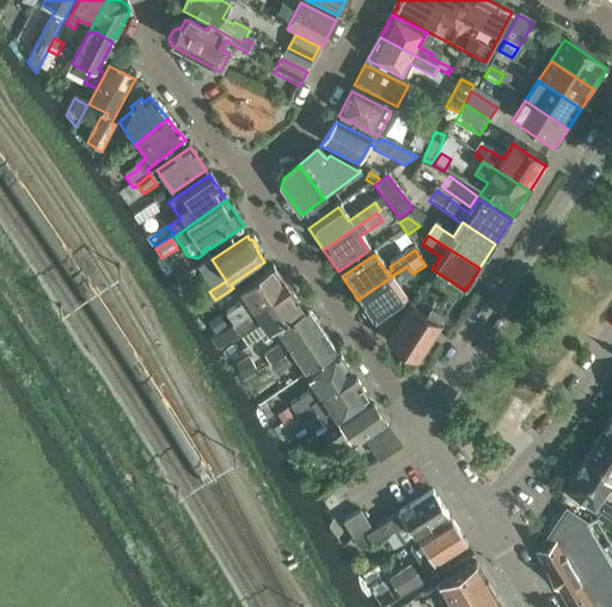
[(407,267),(357,300),(374,323),(407,301),(397,288),(414,277),(407,267)]
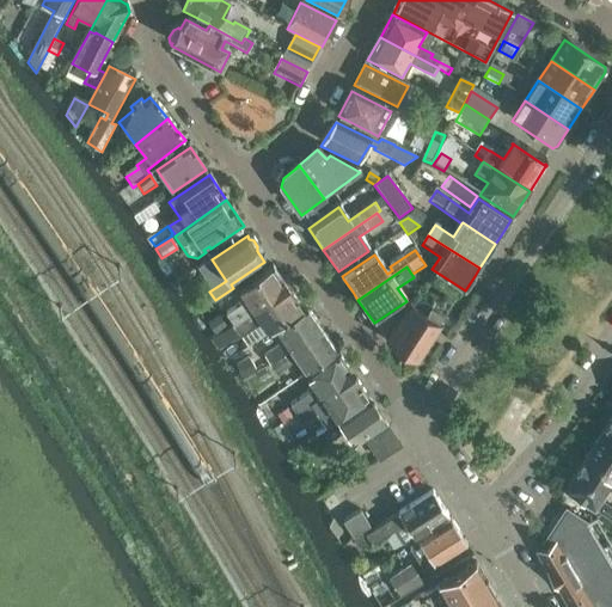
[(226,318),(232,325),(233,329),(288,290),(283,284),(282,284),(273,269),(239,293),(246,304),(226,318)]
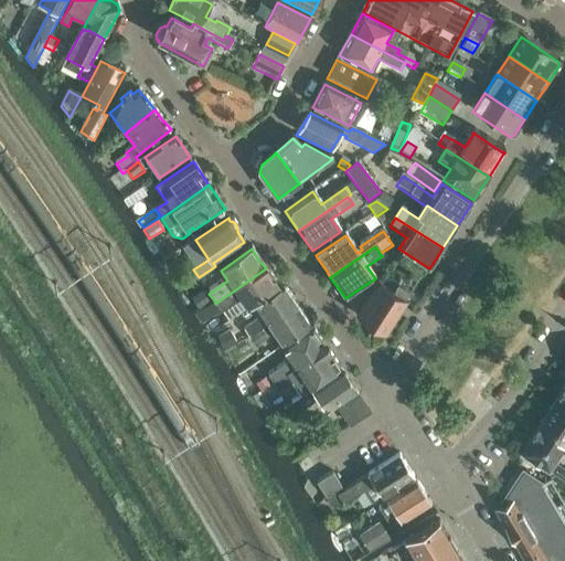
[(270,275),(266,268),(215,304),(214,300),(198,311),(205,324),(222,311),(222,314),(241,300),(248,310),(257,305),(279,289),(270,275)]
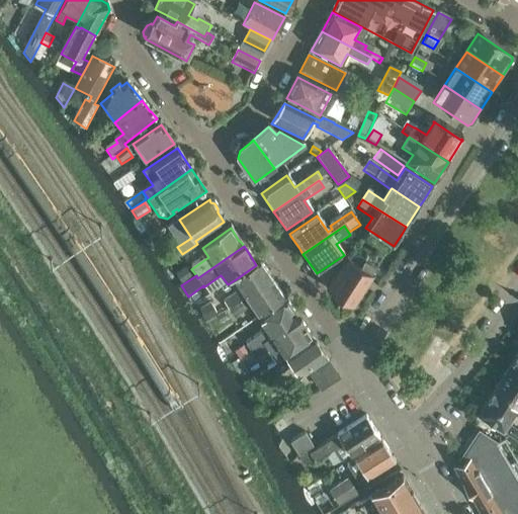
[(328,288),(343,298),(344,302),(349,305),(352,305),(354,307),(377,270),(352,254),(320,276),(328,288)]
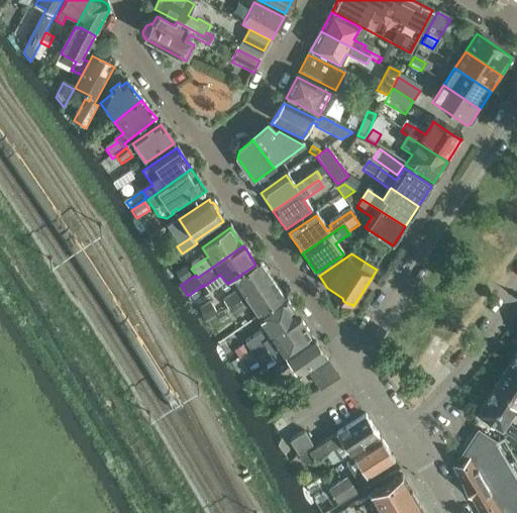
[(255,265),(235,279),(243,290),(225,302),(230,309),(272,281),(262,266),(255,265)]
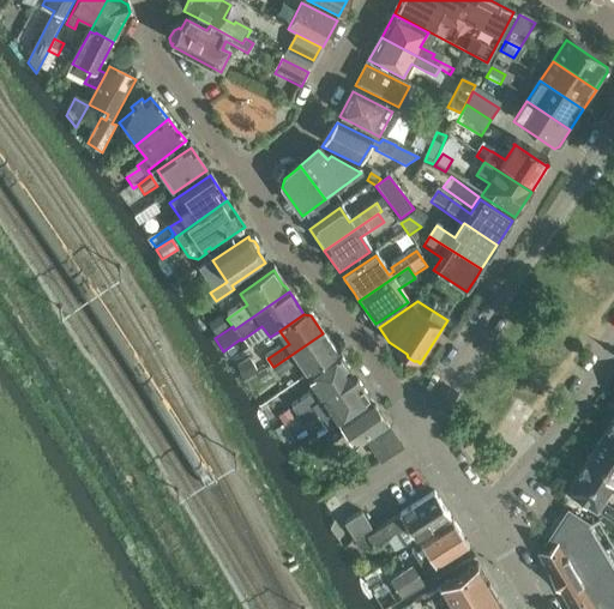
[(210,327),(216,337),(228,329),(221,319),(210,327)]
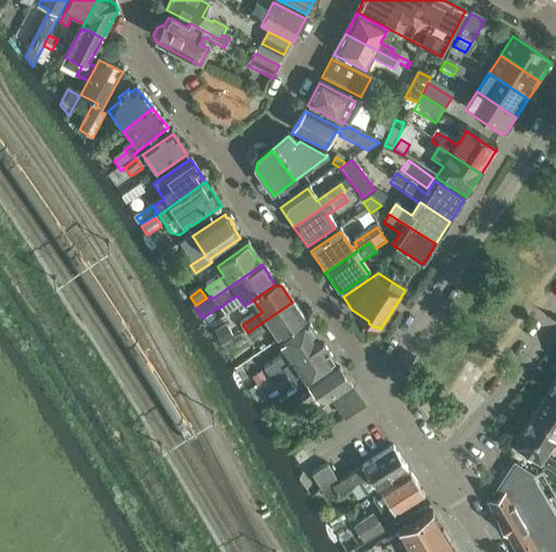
[(292,302),(248,333),(252,339),(272,326),(279,339),(305,322),(292,302)]
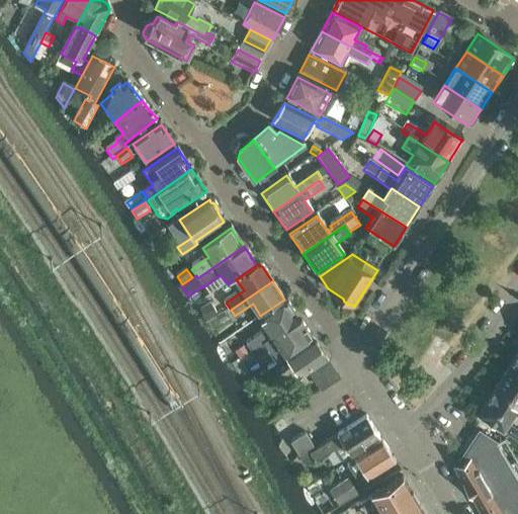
[(246,346),(251,353),(298,321),(286,303),(259,322),(267,332),(246,346)]
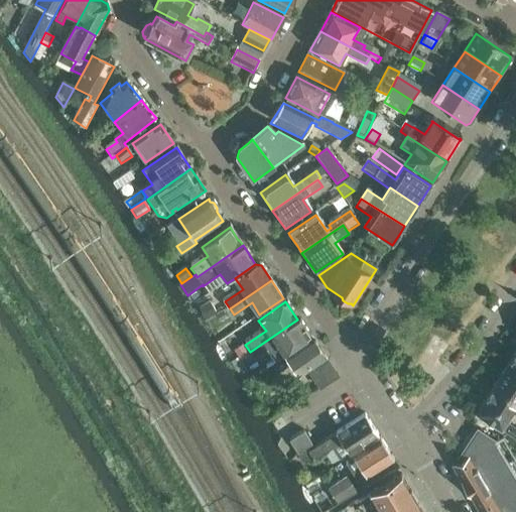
[(198,311),(205,323),(217,314),(210,303),(198,311)]
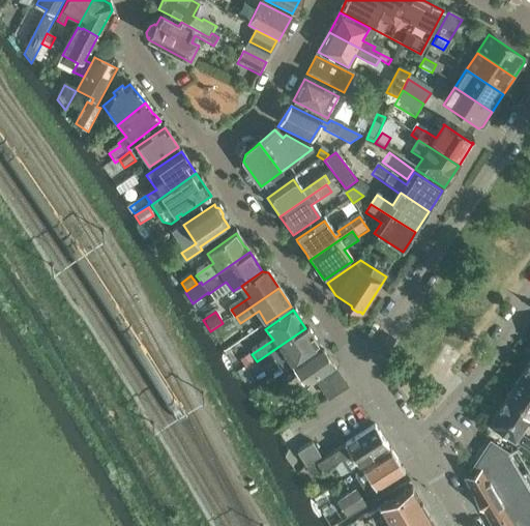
[(229,322),(222,327),(227,333),(233,329),(229,322)]
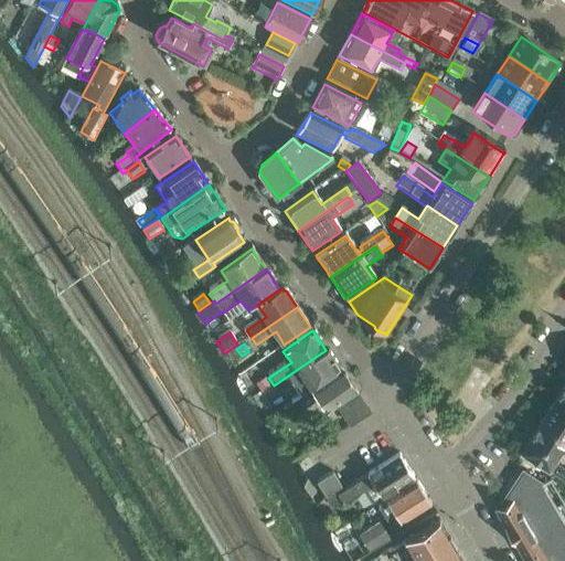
[(326,350),(274,385),(279,393),(301,378),(310,390),(340,370),(326,350)]
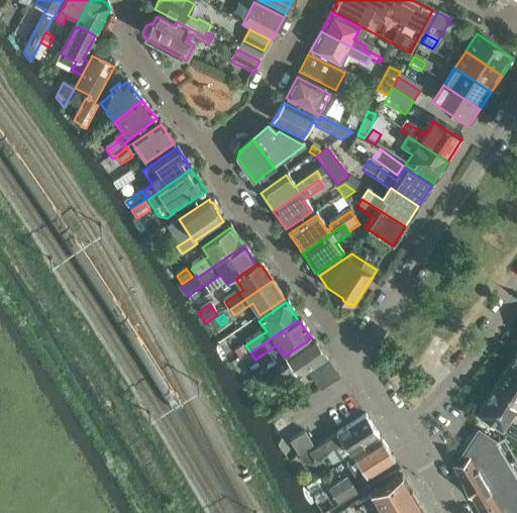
[(285,358),(268,371),(274,380),(291,368),(299,379),(326,361),(312,339),(285,357),(285,358)]
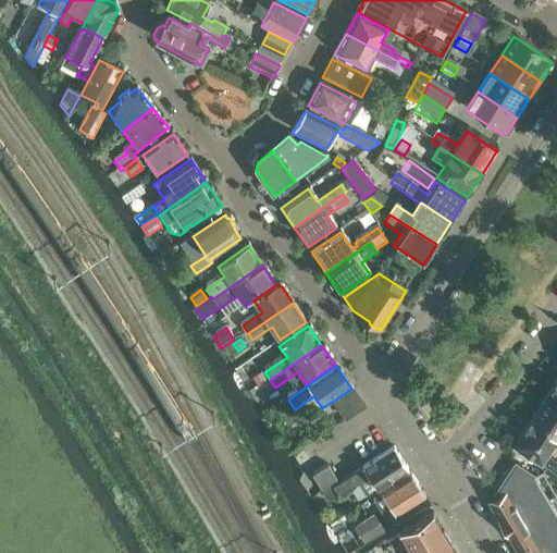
[(261,375),(252,380),(258,389),(267,382),(261,375)]
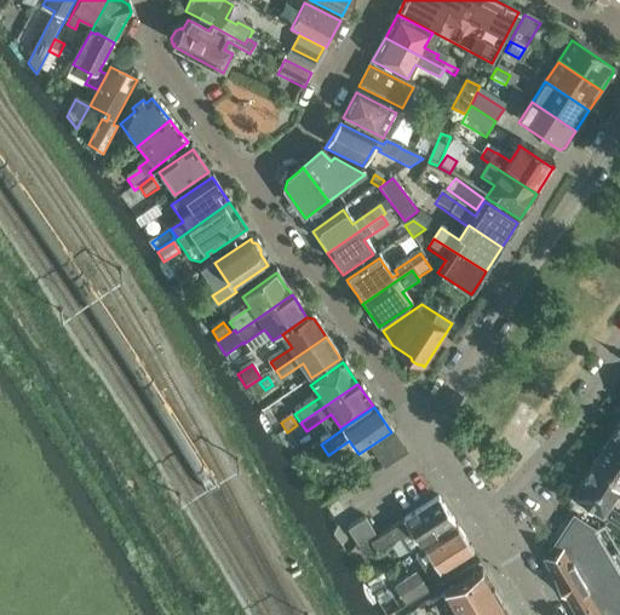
[(602,453),(619,465),(619,432),(616,430),(602,453)]
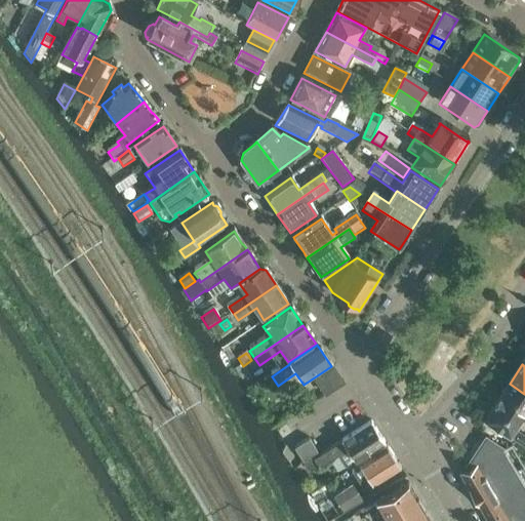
[(345,385),(334,369),(312,385),(322,399),(345,385)]
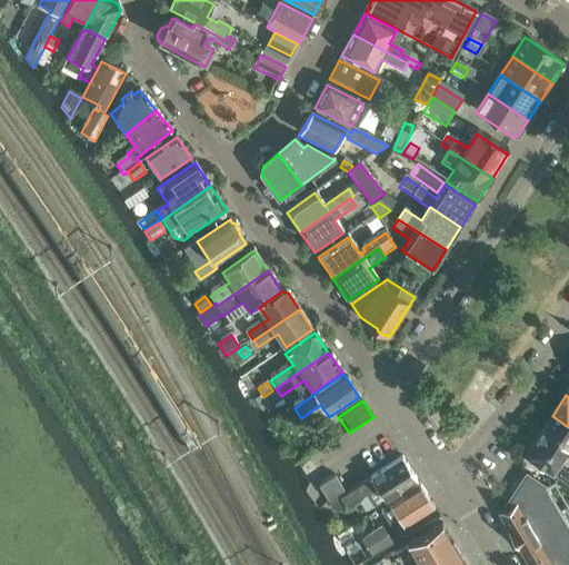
[(568,427),(552,416),(538,437),(566,456),(568,457),(568,427)]
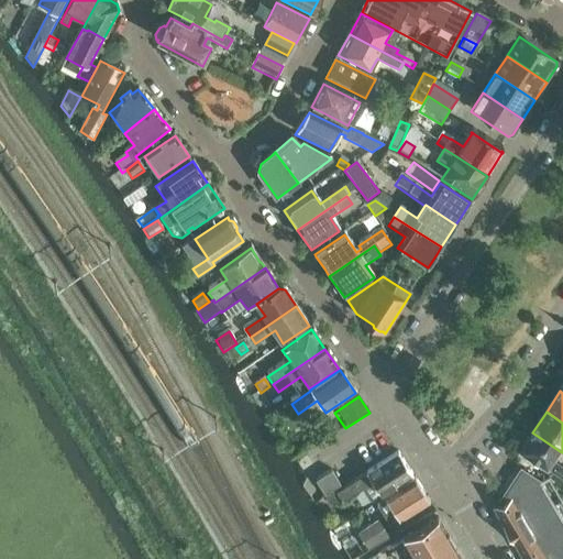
[(560,451),(532,433),(519,453),(562,482),(562,470),(552,463),(560,451)]
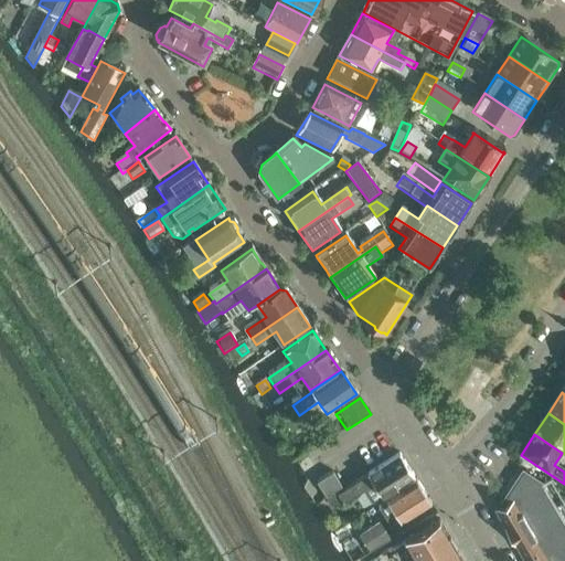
[(400,456),(338,496),(344,506),(364,493),(372,505),(382,498),(414,478),(400,456)]
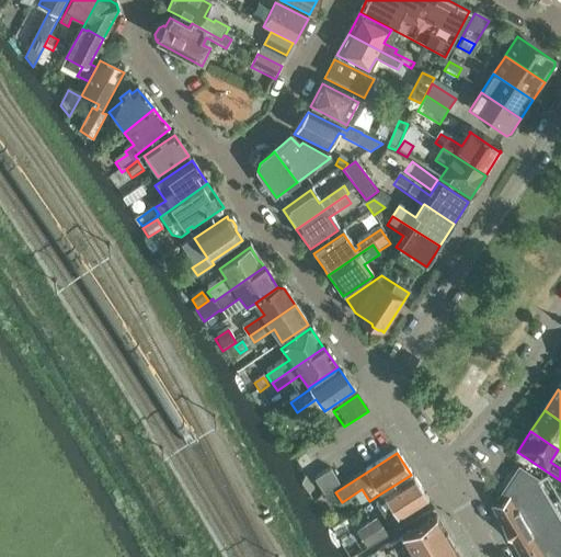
[(553,508),(539,485),(539,484),(519,470),(499,502),(501,506),(493,510),(503,526),(502,526),(507,535),(553,508)]
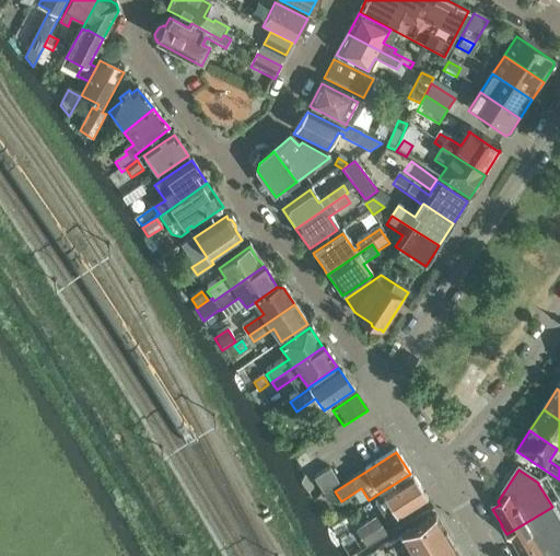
[(314,481),(323,495),(338,484),(329,471),(314,481)]
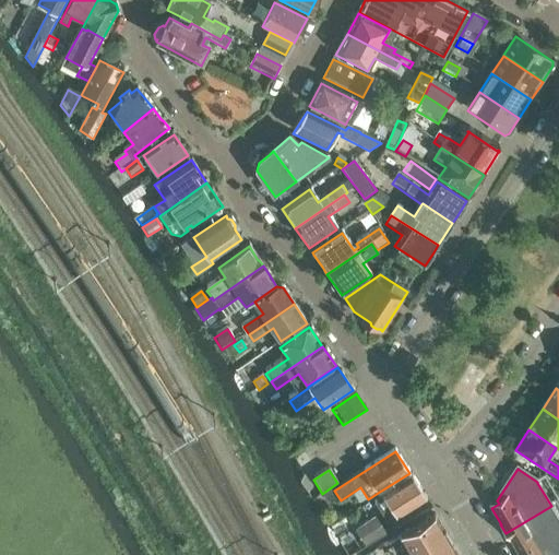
[(427,499),(412,476),(382,497),(384,499),(376,506),(389,526),(427,499)]
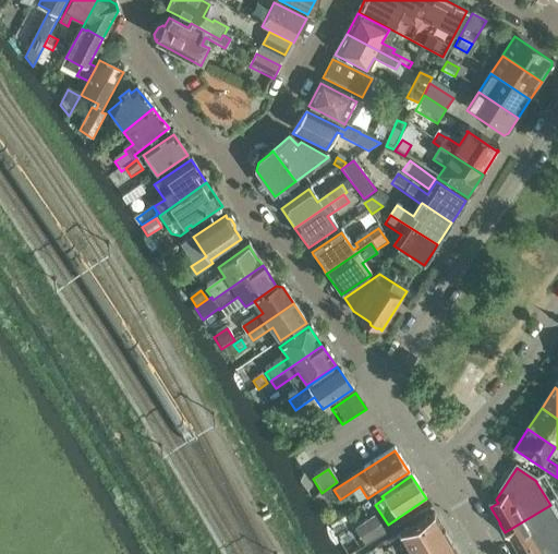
[(557,532),(557,518),(550,505),(505,532),(509,541),(510,540),(518,553),(522,553),(557,532)]
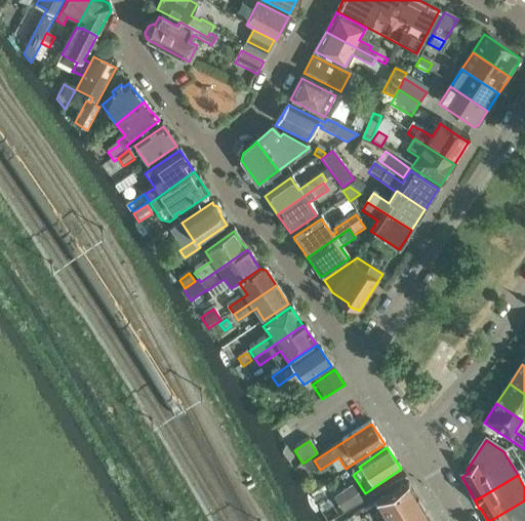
[(408,486),(376,505),(386,520),(396,520),(420,507),(408,486)]
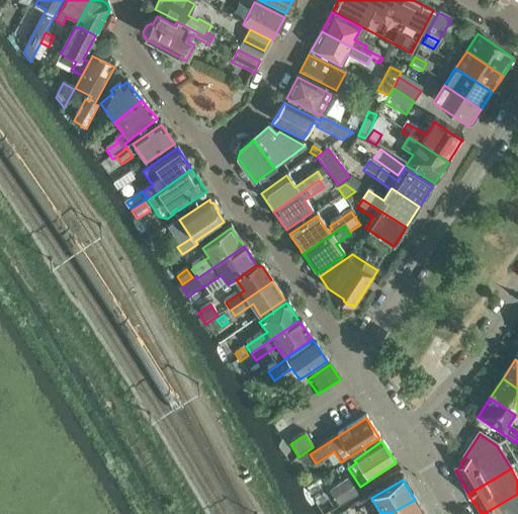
[(329,493),(338,508),(358,496),(354,490),(349,483),(347,481),(345,482),(342,484),(329,493)]
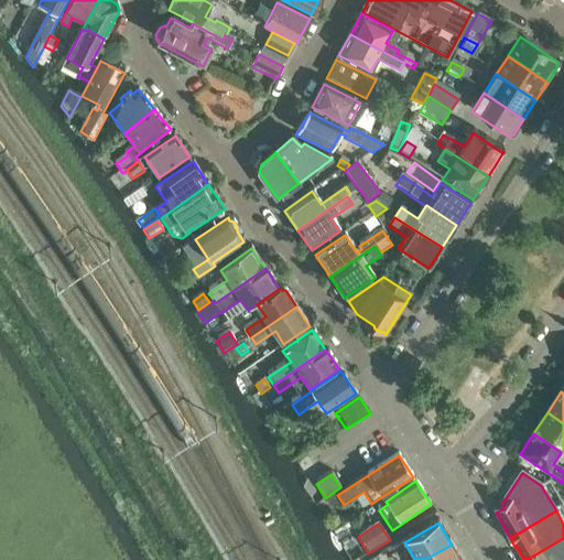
[(563,559),(563,538),(528,559),(563,559)]
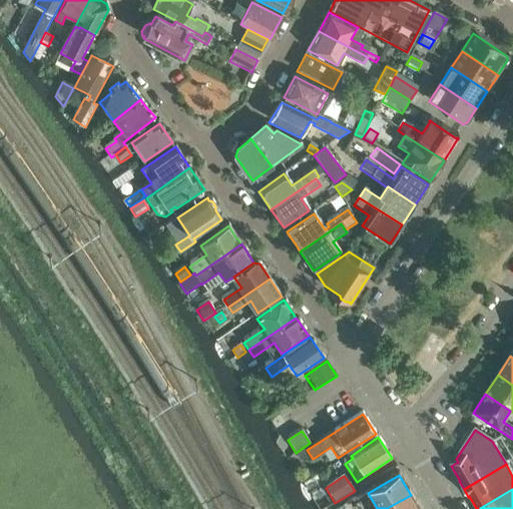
[(419,508),(411,495),(387,508),(419,508)]
